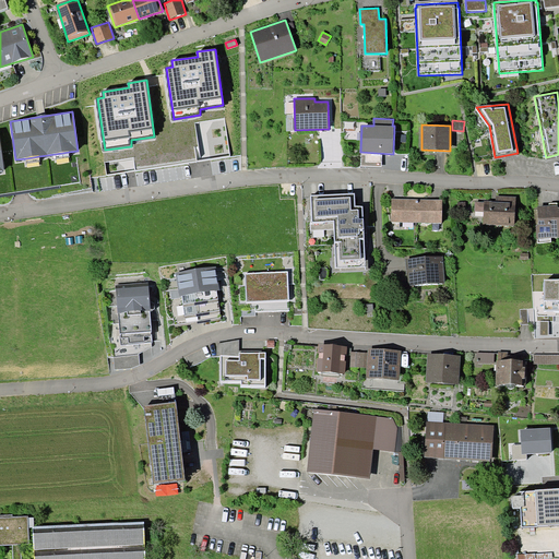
[(358,130),(345,130),(345,139),(358,139),(358,130)]
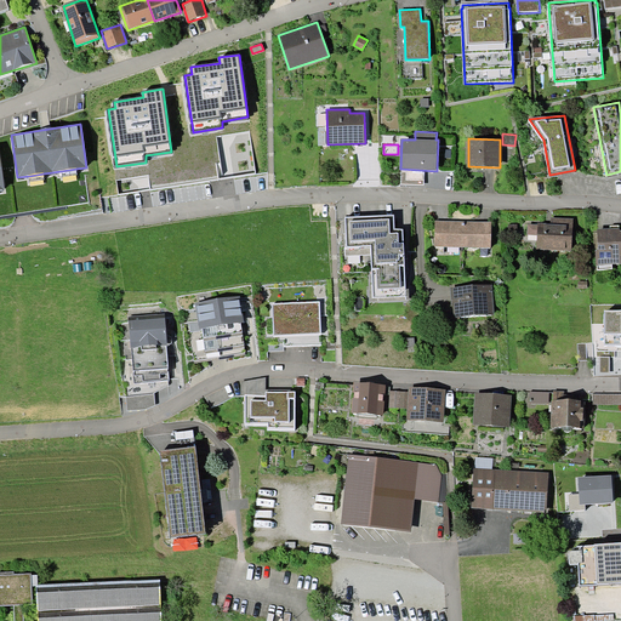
[(371,246),(374,296),(406,295),(404,228),(396,229),(394,214),(346,216),(347,248),(371,246)]
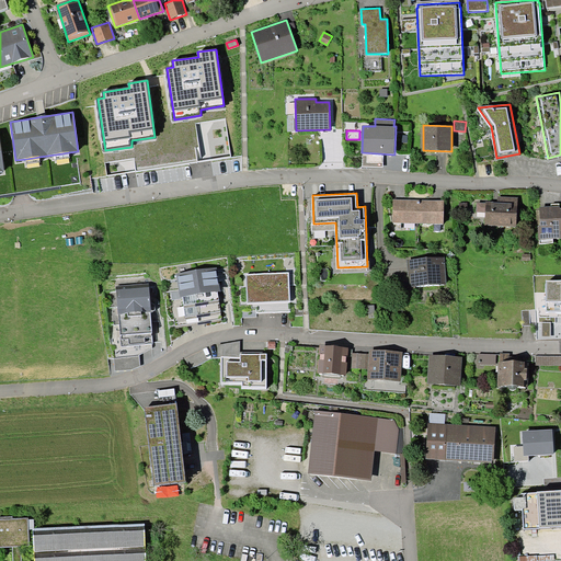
[(484,226),(517,227),(518,197),(497,196),(497,202),(485,201),(485,203),(485,213),(484,226)]
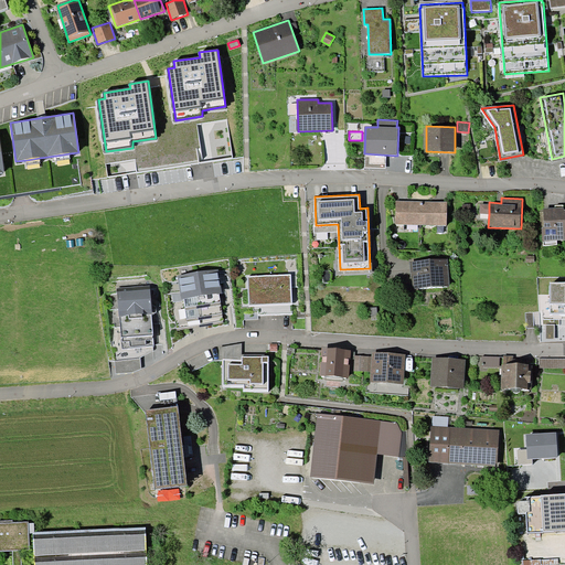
[(422,224),(422,201),(396,201),(395,224),(422,224)]
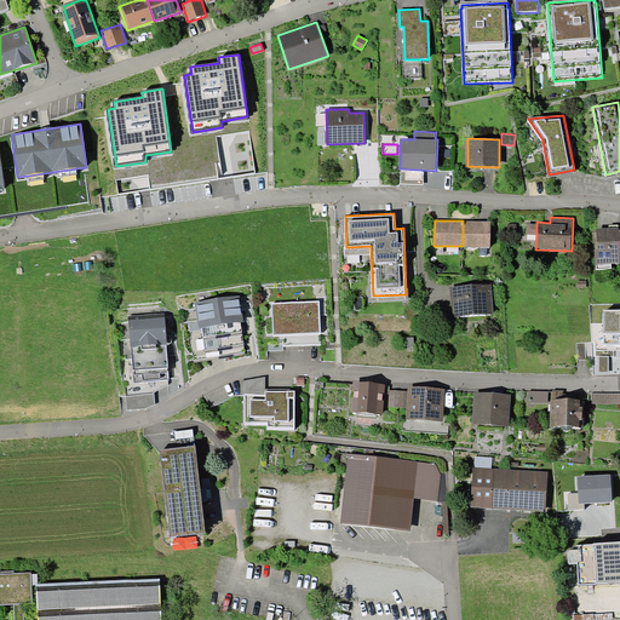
[(463,220),(463,246),(491,247),(492,220),(463,220)]
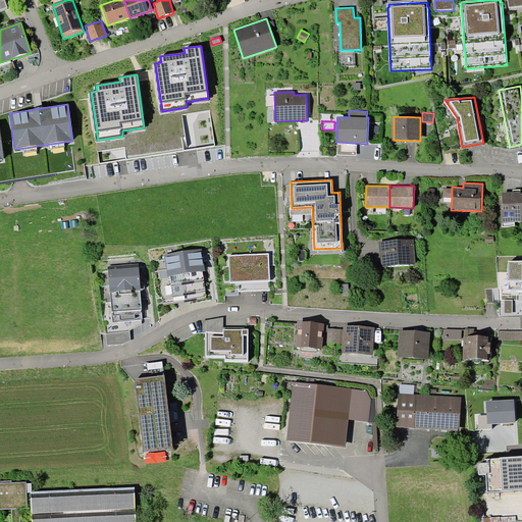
[(452,198),(452,189),(444,189),(444,198),(452,198)]
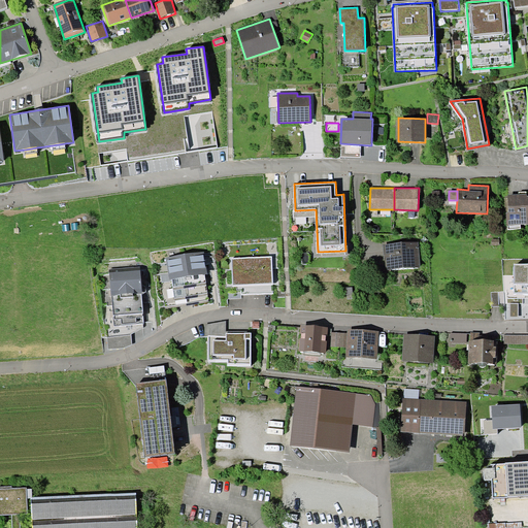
[(527,194),(527,195),(527,194),(504,195),(505,213),(506,213),(506,226),(507,226),(521,225),(527,224),(527,218),(527,217),(527,216),(527,194)]
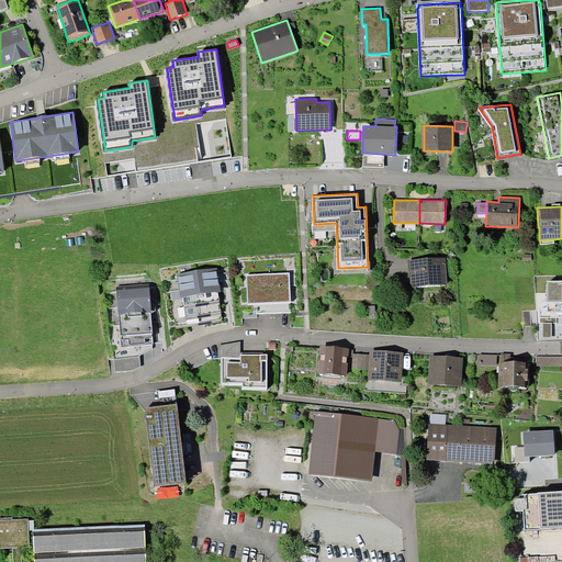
[(416,287),(448,284),(446,257),(407,260),(409,277),(411,288),(416,287)]
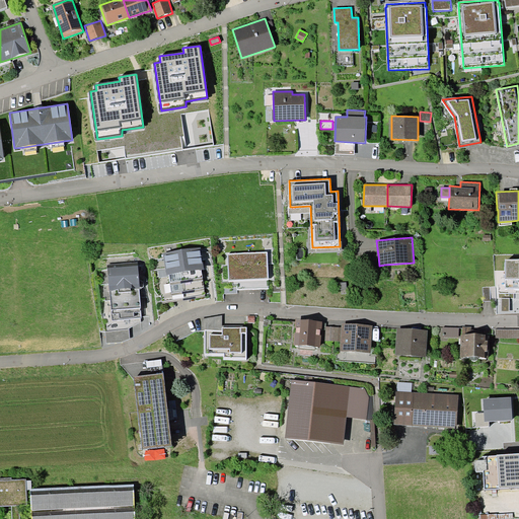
[(173,300),(206,295),(202,269),(205,268),(201,246),(163,252),(167,274),(169,274),(173,300)]
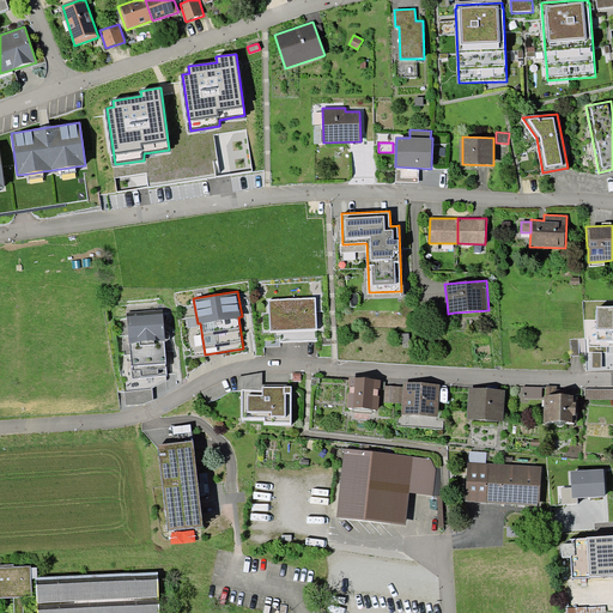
[(269,301),(271,333),(317,331),(315,298),(269,301)]
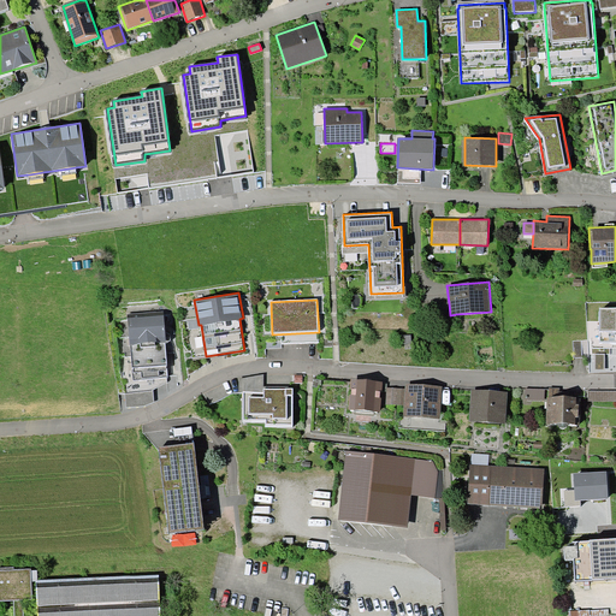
[(456,315),(456,314),(450,315),(449,303),(443,302),(434,306),(440,321),(456,315)]
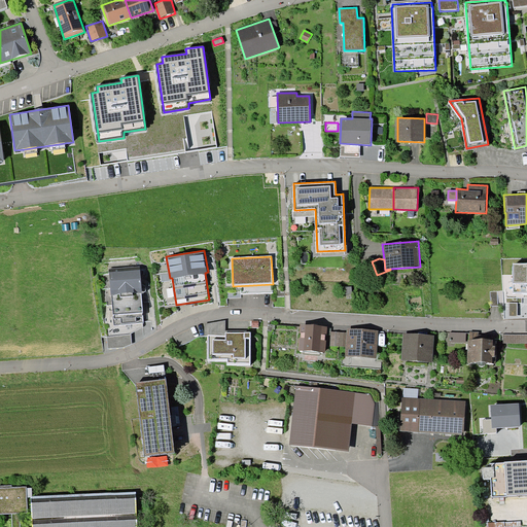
[(526,264),(514,264),(514,292),(526,292),(526,264)]
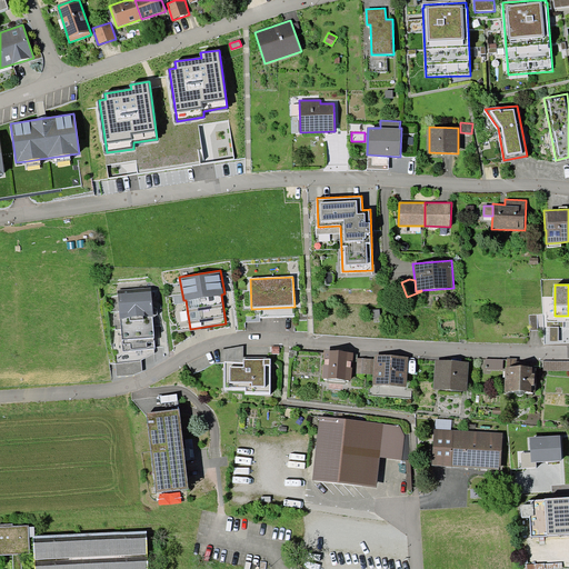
[(151,288),(119,290),(123,350),(156,348),(151,288)]
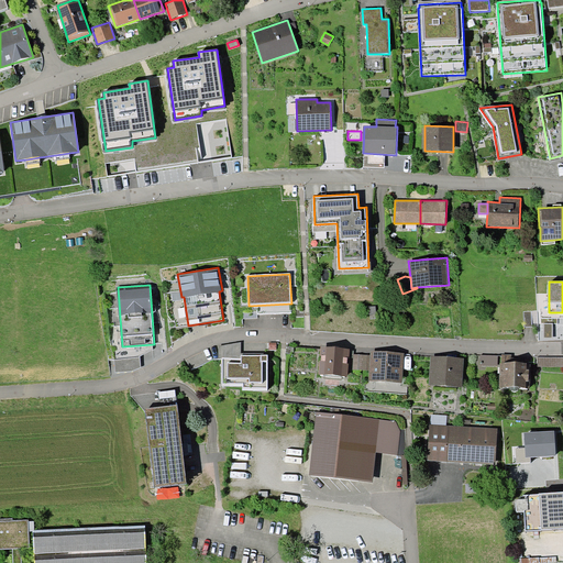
[(532,327),(531,311),(523,311),(525,328),(532,327)]
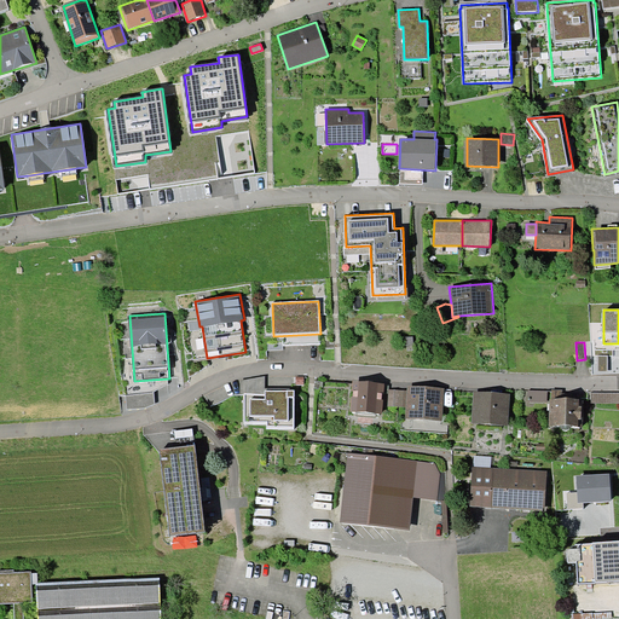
[(265,388),(265,376),(241,380),(241,394),(244,394),(265,394),(265,391),(265,388)]
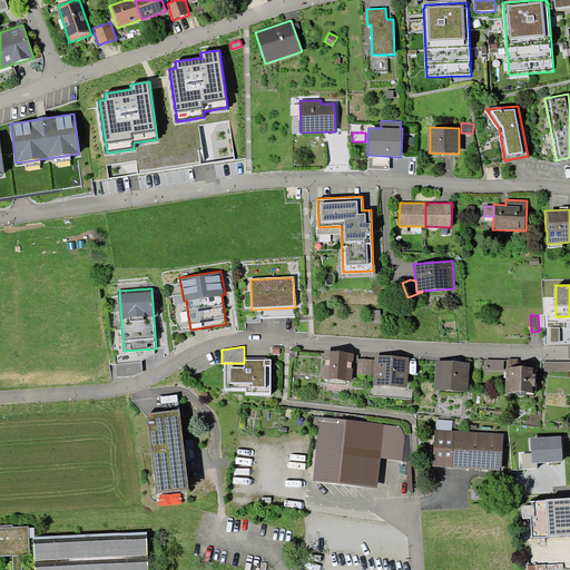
[(323,379),(352,381),(354,353),(325,351),(323,379)]
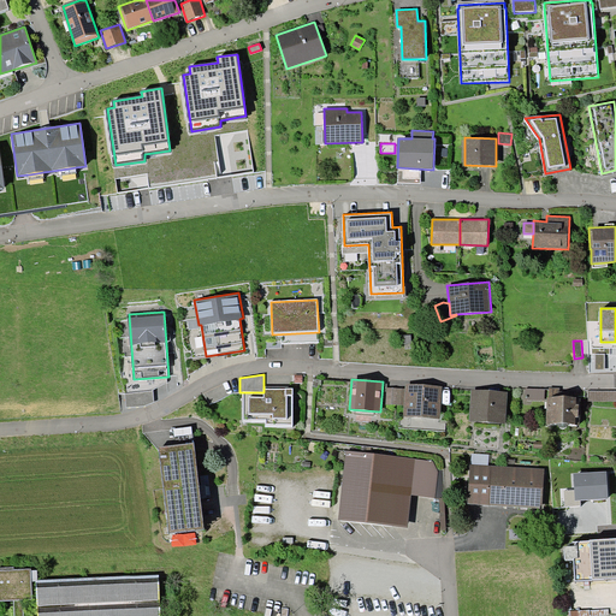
[(403,416),(440,418),(442,386),(406,384),(406,389),(404,406),(403,416)]
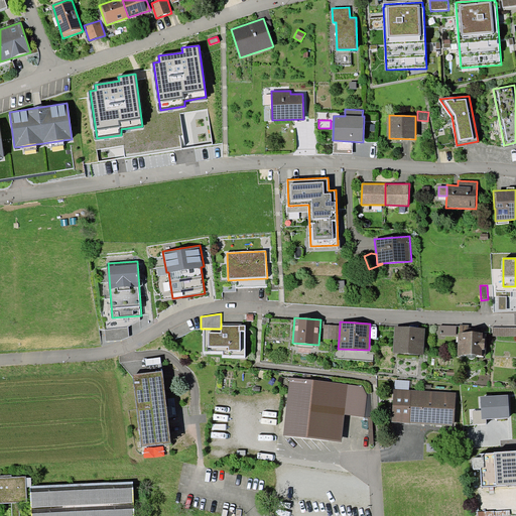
[(223,355),(245,355),(246,325),(242,325),(240,325),(240,326),(221,326),(221,329),(204,329),(204,351),(223,351),(223,355)]
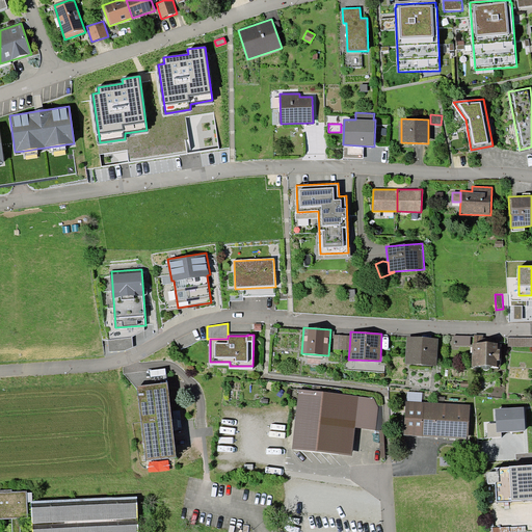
[(342,349),(343,336),(334,335),(334,349),(342,349)]
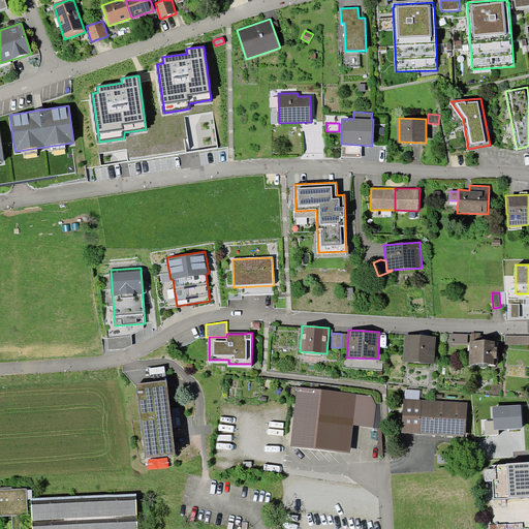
[(472,333),(471,341),(480,341),(481,334),(472,333)]
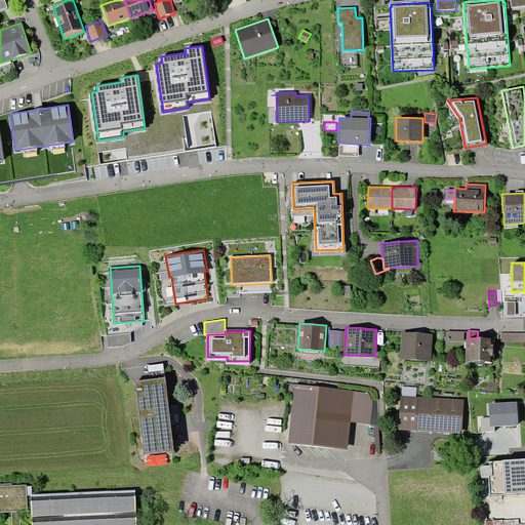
[(465,341),(465,331),(448,331),(448,340),(465,341)]
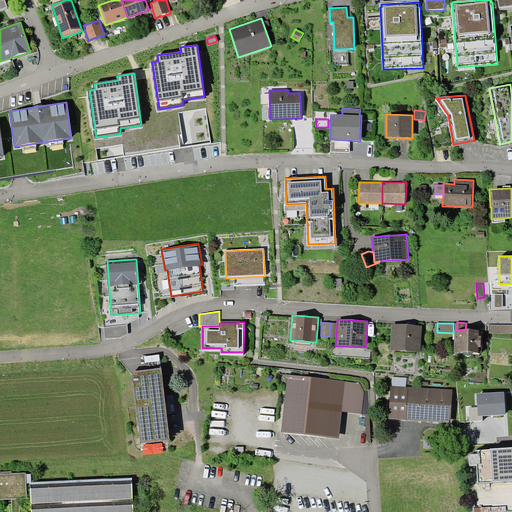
[(390,350),(420,352),(421,326),(392,324),(390,350)]
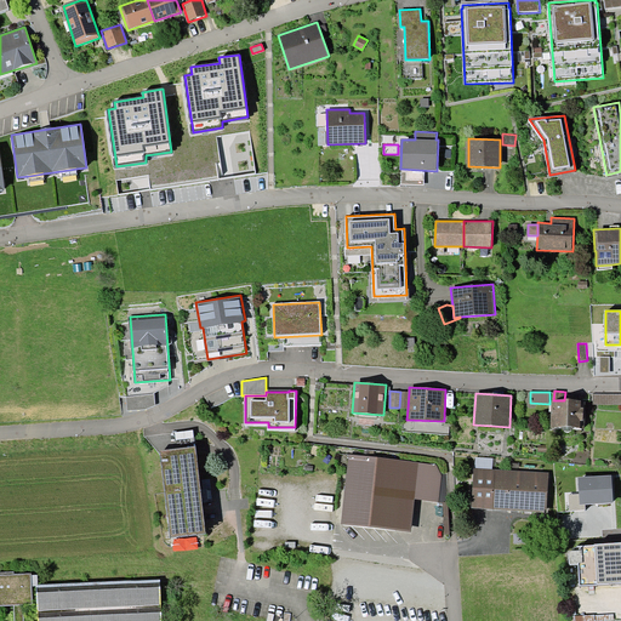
[(620,403),(620,393),(593,394),(594,404),(620,403)]
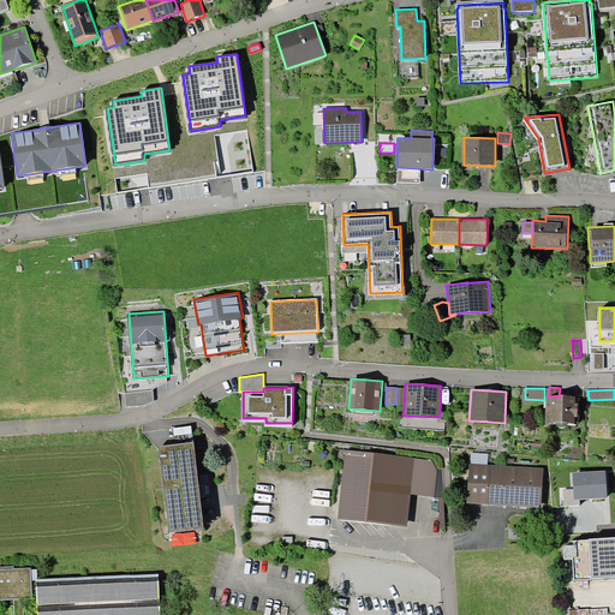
[(548,396),(547,396),(545,423),(579,424),(579,398),(559,396),(548,396)]
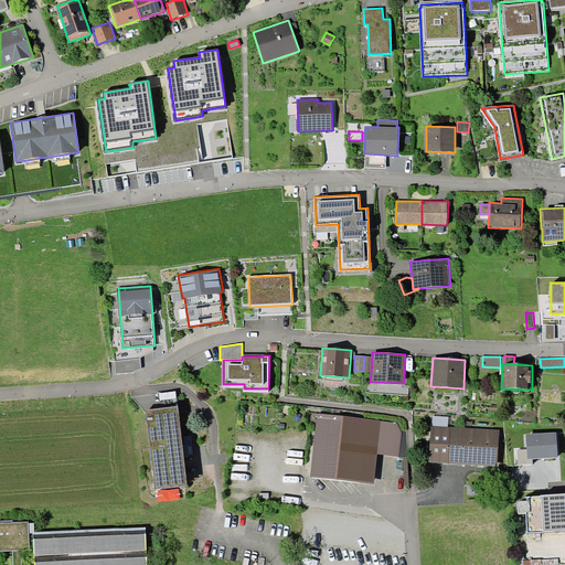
[(158,489),(188,486),(178,407),(147,411),(158,489)]
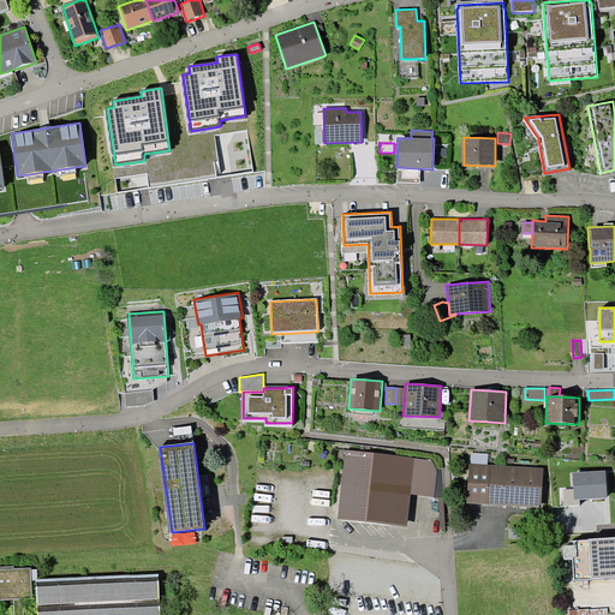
[(338,518),(407,526),(411,494),(435,496),(437,469),(433,459),(374,452),(346,449),(338,518)]
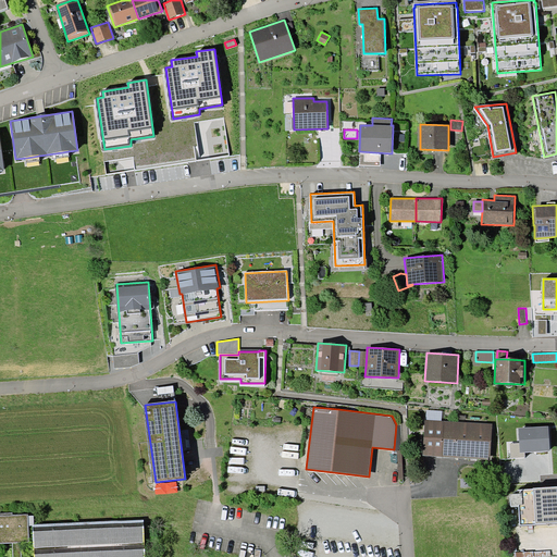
[(425,420),(442,421),(443,411),(426,410),(425,420)]
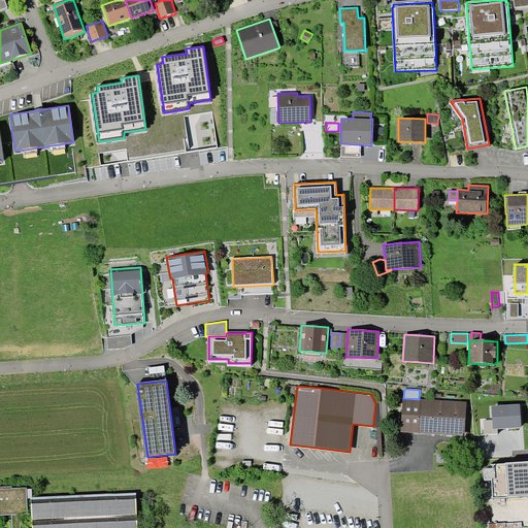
[(400,432),(464,435),(466,402),(419,399),(403,398),(402,398),(400,432)]
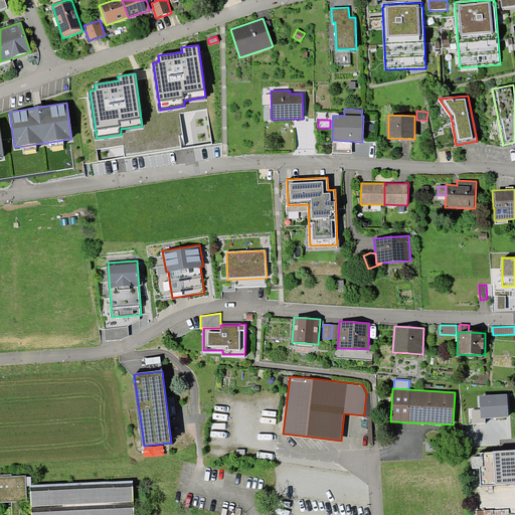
[(506,395),(480,397),(481,417),(508,415),(506,395)]
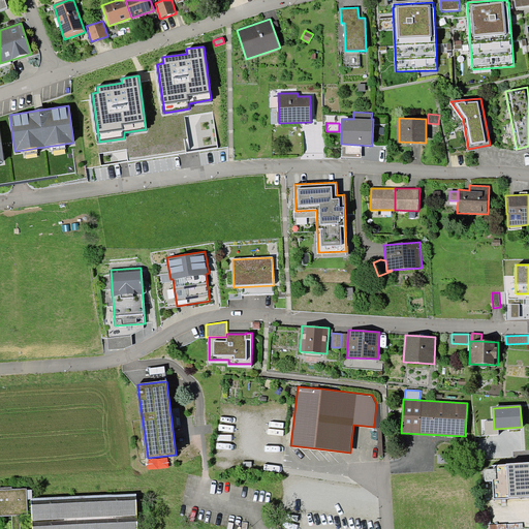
[(528,496),(528,462),(506,464),(493,465),(494,468),(484,468),(485,481),(493,481),(494,498),(528,496)]
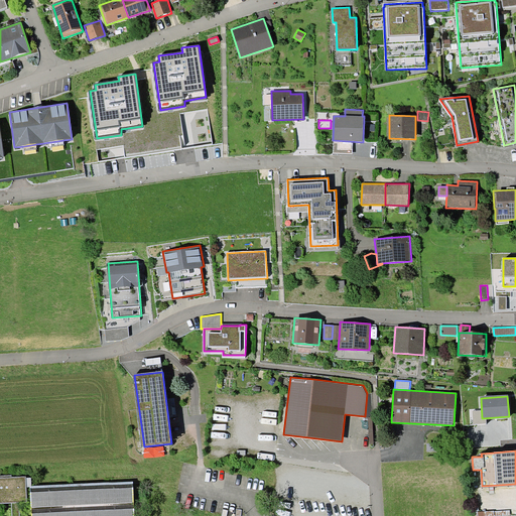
[(19,515),(19,502),(27,502),(26,476),(11,477),(11,475),(0,475),(0,503),(12,503),(12,515),(19,515)]
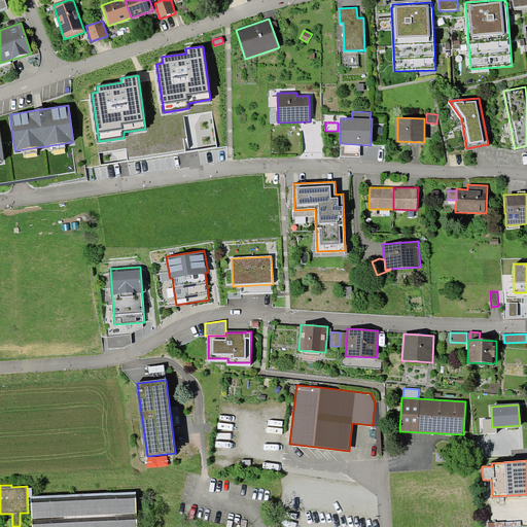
[(136,526),(135,492),(31,496),(32,526),(136,526)]
